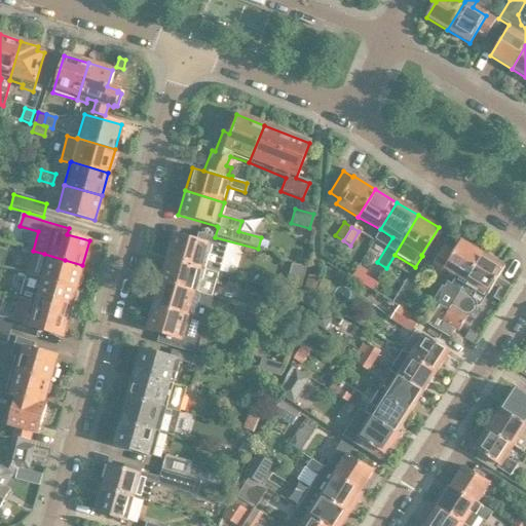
[(174,235),(167,259),(202,268),(202,269),(217,273),(225,242),(198,235),(196,241),(174,235)]
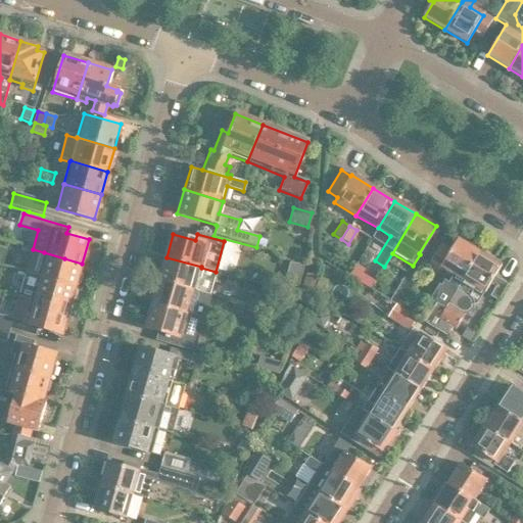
[(457,239),(449,250),(439,243),(430,258),(431,258),(428,264),(438,271),(441,267),(454,275),(446,287),(443,285),(441,288),(437,286),(427,303),(431,306),(433,302),(443,310),(478,252),(457,239)]
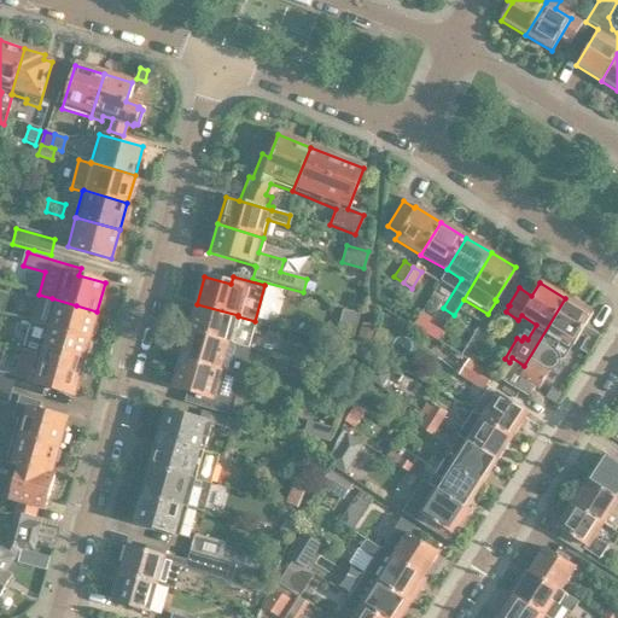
[(286,290),(284,298),(295,302),(297,292),(286,290)]
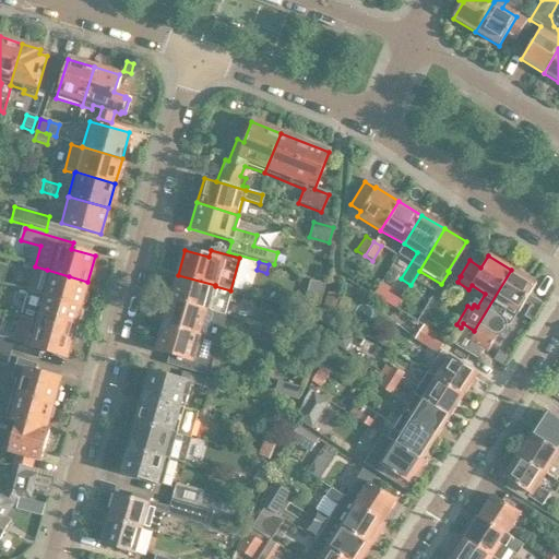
[(35,266),(27,293),(39,296),(40,295),(69,304),(80,306),(87,282),(69,276),(47,270),(35,266)]
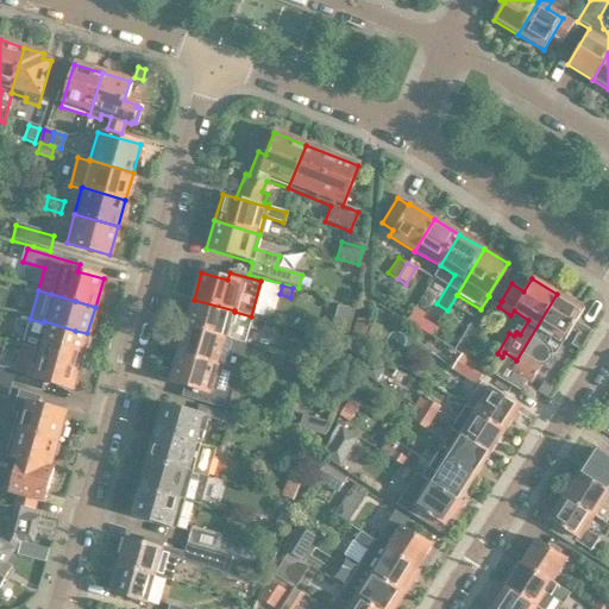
[(539,362),(542,360),(546,357),(547,353),(546,349),(544,345),(539,343),(547,331),(563,340),(582,309),(557,294),(516,360),(504,352),(502,357),(498,363),(500,363),(493,375),(514,388),(521,376),(529,381),(539,364),(534,360),(539,362)]
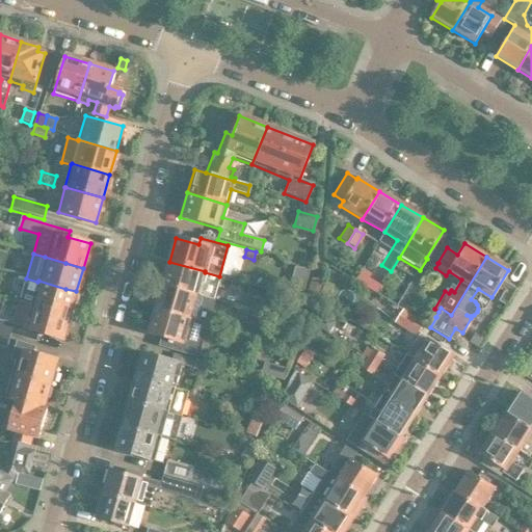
[(169,262),(162,286),(197,296),(213,300),(217,286),(230,289),(232,280),(219,276),(205,272),(205,271),(169,262)]
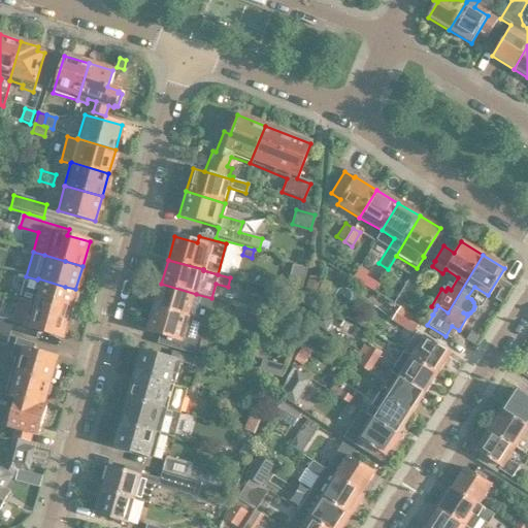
[(292,265),(284,293),(296,297),(303,268),(292,265)]
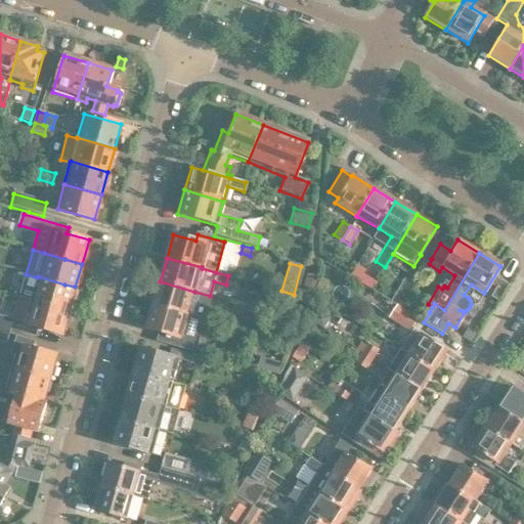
[(390,303),(395,306),(401,309),(408,298),(422,274),(410,268),(390,303)]
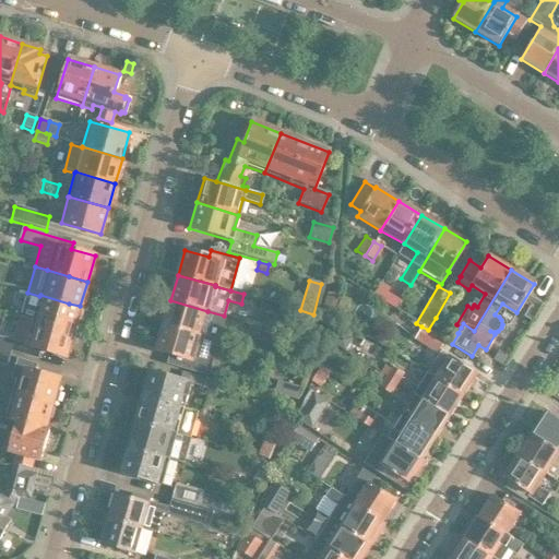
[(27,293),(20,318),(33,321),(33,320),(69,330),(73,331),(80,306),(69,304),(40,295),(39,296),(27,293)]
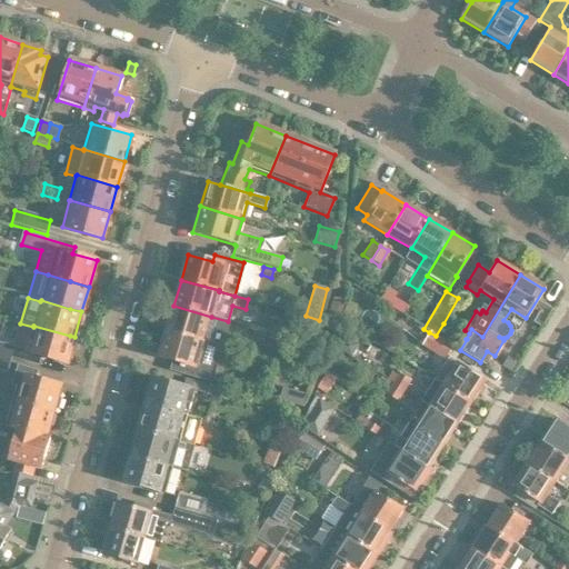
[(402,313),(407,307),(393,298),(389,306),(402,313)]
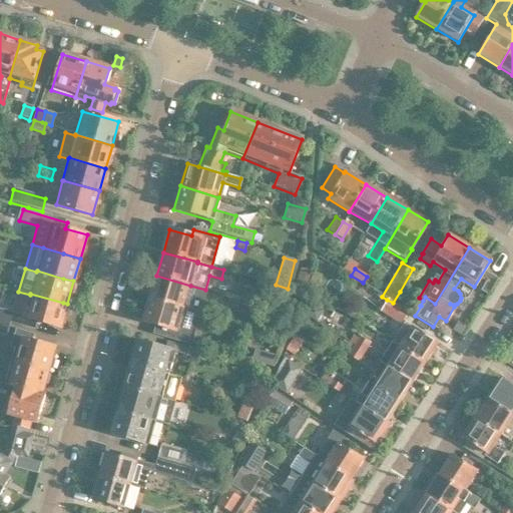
[(307,285),(311,275),(300,271),(296,281),(307,285)]
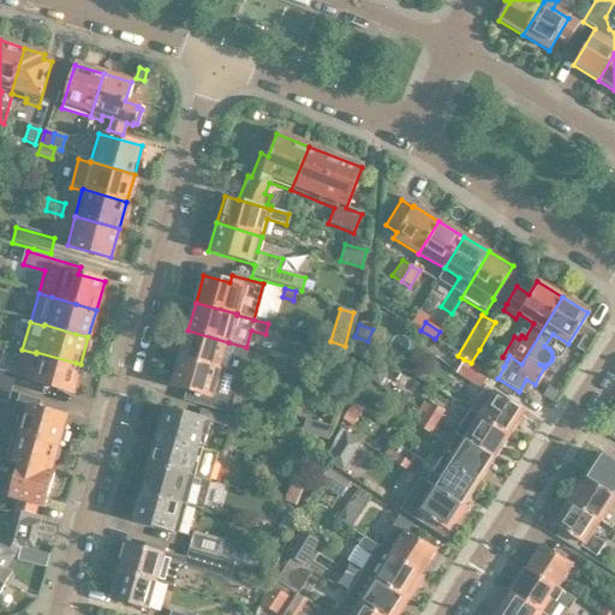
[(365,347),(365,348),(376,352),(383,332),(372,327),(372,329),(368,341),(365,347)]
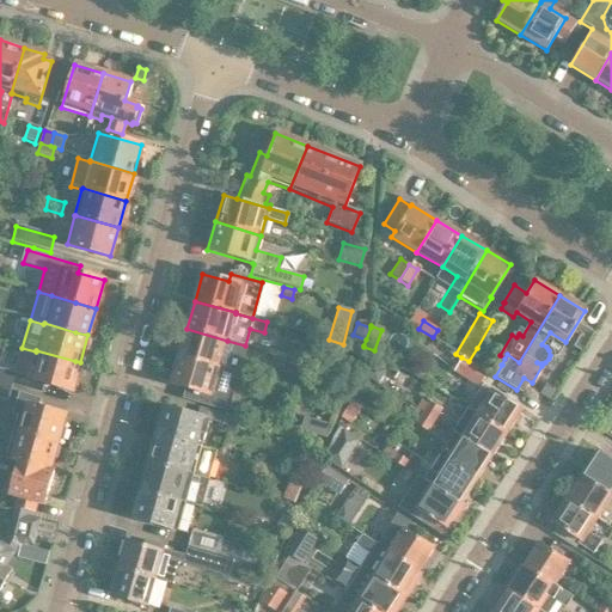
[(187,329),(179,356),(220,367),(237,372),(245,346),(227,341),(187,329)]
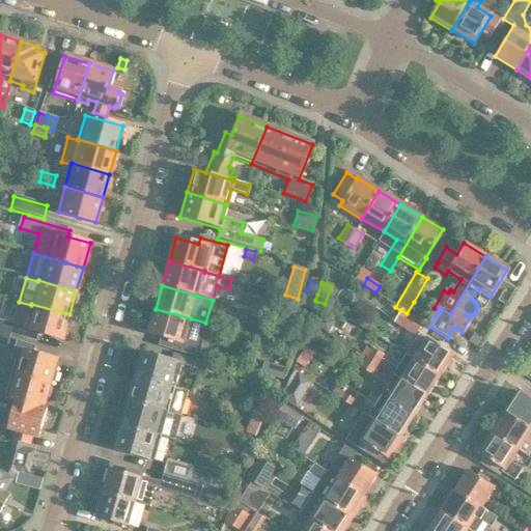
[(0,320),(0,332),(10,335),(35,342),(38,332),(62,339),(65,327),(70,314),(65,313),(31,304),(31,305),(19,302),(12,325),(0,320)]
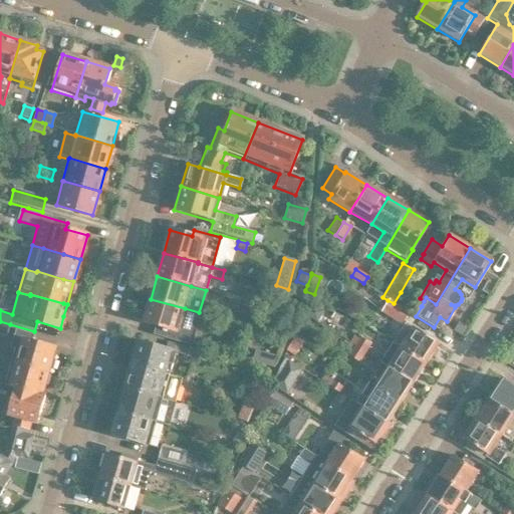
[(151,299),(143,324),(157,328),(156,334),(169,338),(179,340),(191,344),(199,312),(185,308),(151,299)]
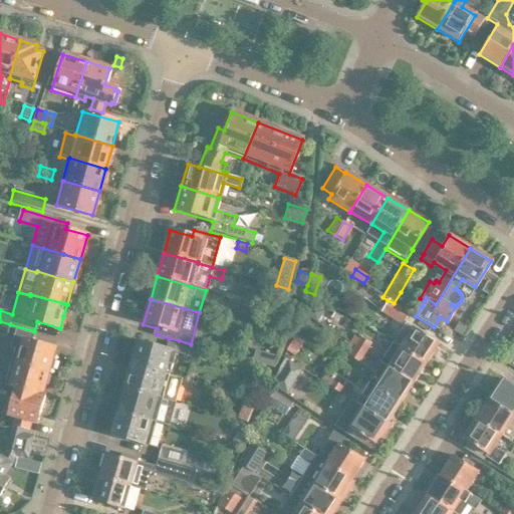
[(394,303),(388,300),(380,313),(401,326),(409,312),(394,303)]
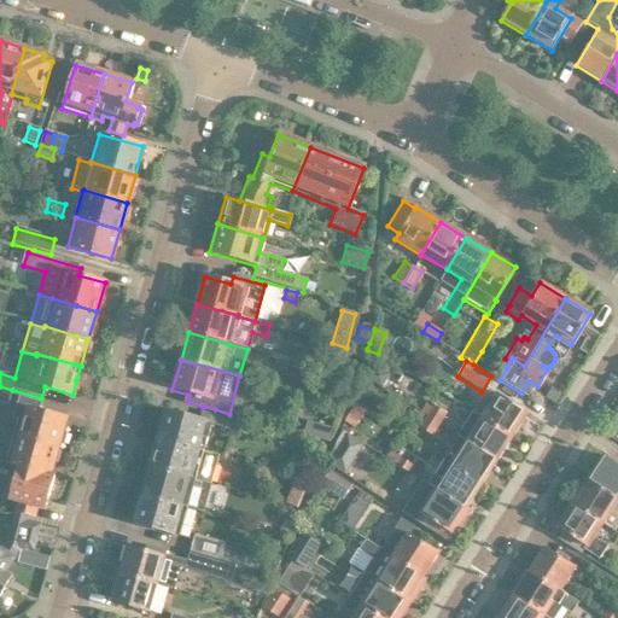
[(308,375),(310,368),(291,362),(289,369),(308,375)]
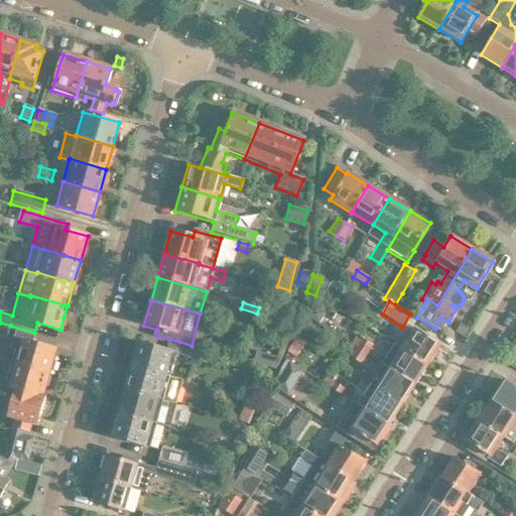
[(307,317),(316,324),(321,316),(319,312),(313,308),(307,317)]
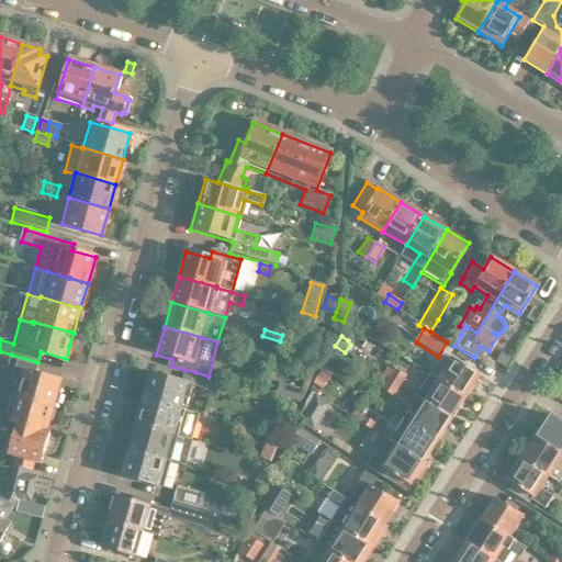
[(0,367),(7,369),(11,355),(0,351),(0,367)]
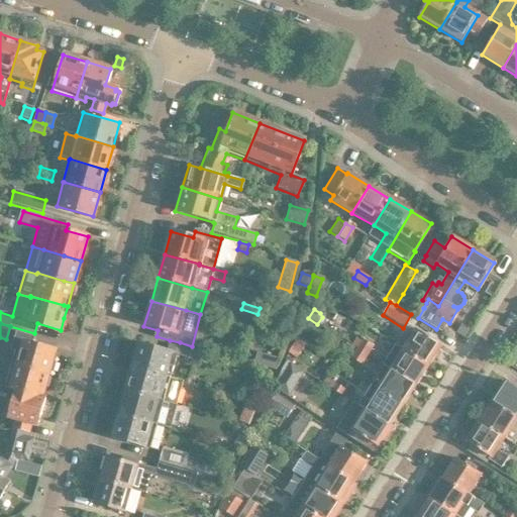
[(455,334),(464,339),(471,330),(460,325),(455,334)]
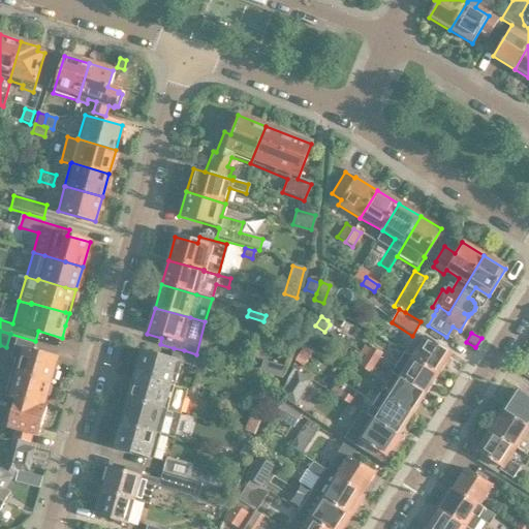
[(403,351),(436,372),(448,352),(425,337),(417,349),(408,343),(403,351)]
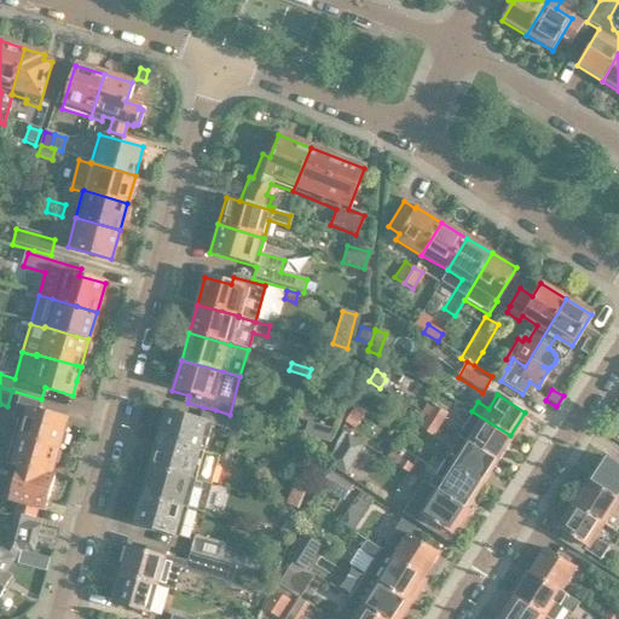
[(22,405),(15,434),(59,446),(67,418),(22,405)]
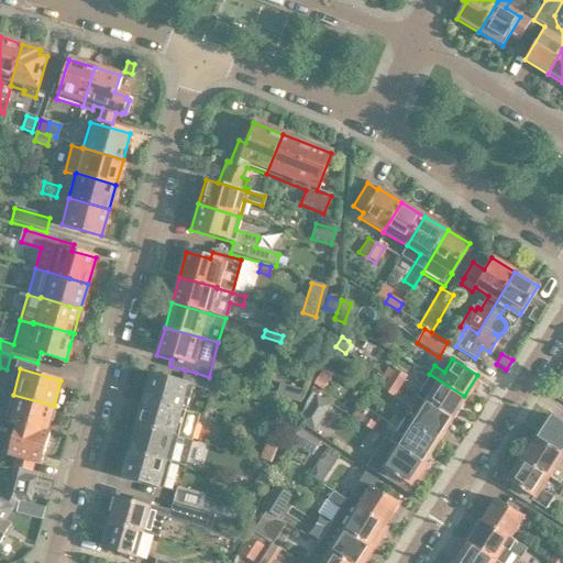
[(323,371),(313,385),(322,390),(332,377),(323,371)]
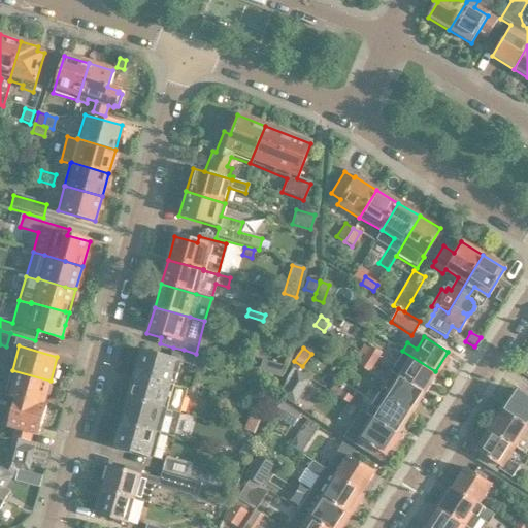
[(368,350),(364,357),(374,364),(381,355),(369,348),(368,350)]
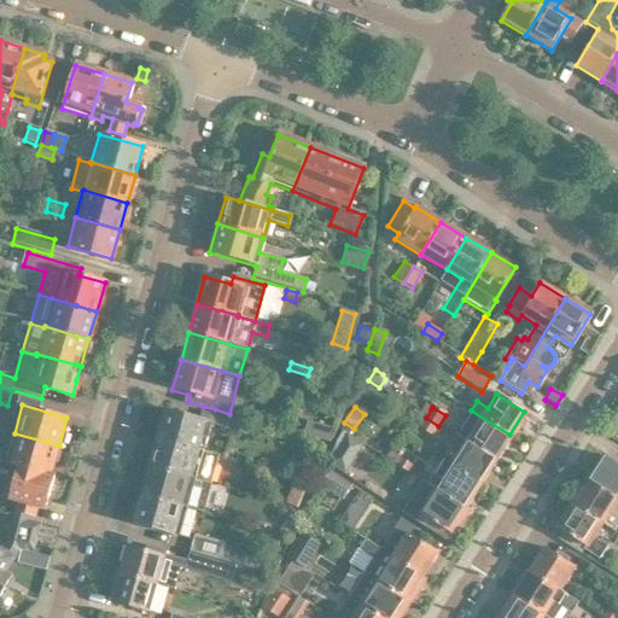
[(164,410),(157,439),(200,452),(209,423),(164,410)]
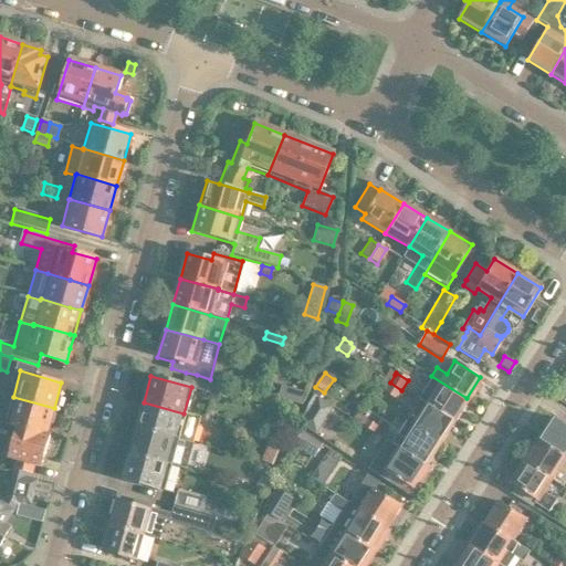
[(417,398),(427,404),(452,420),(467,398),(431,376),(417,398)]
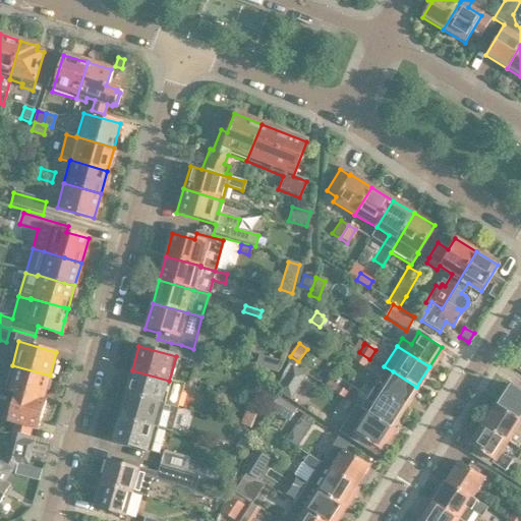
[(359,352),(353,348),(349,354),(355,358),(352,362),(363,369),(369,359),(359,352)]
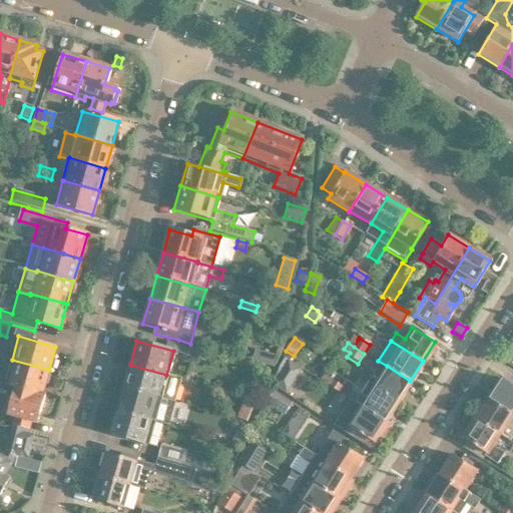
[(206,363),(209,355),(175,345),(173,353),(185,357),(206,363)]
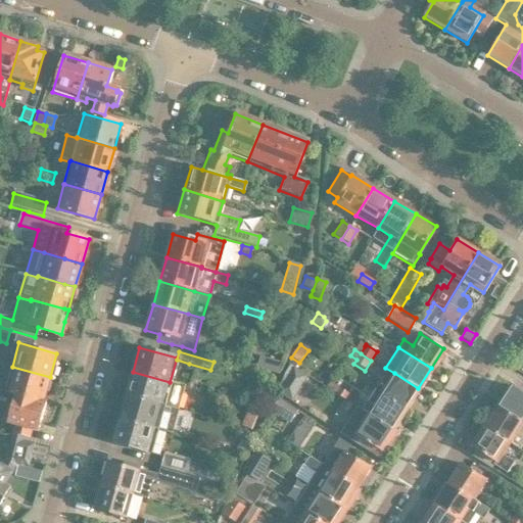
[(277,375),(280,365),(259,359),(256,370),(277,375)]
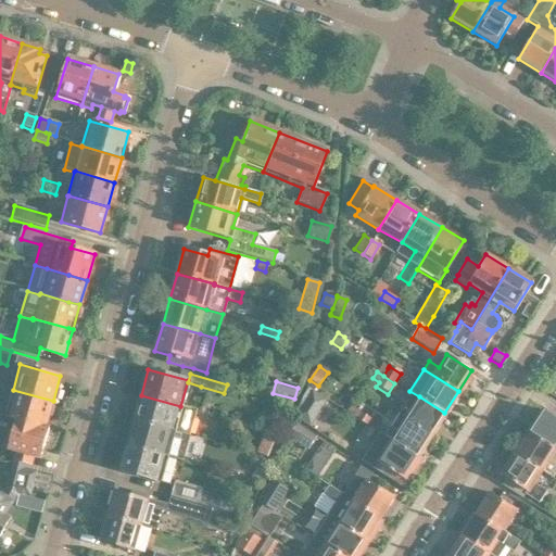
[(310,428),(327,401),(307,389),(302,397),(293,417),(310,428)]
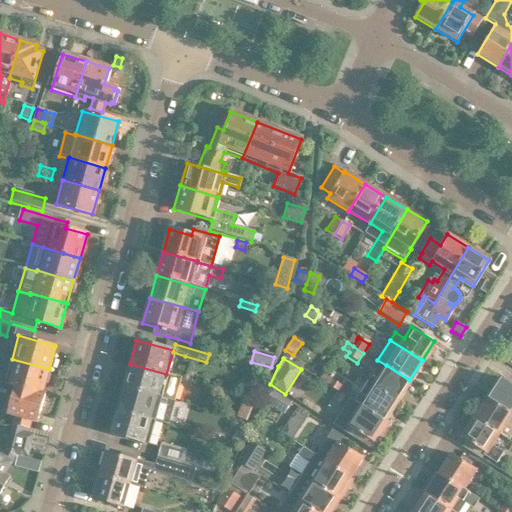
[(12,359),(5,383),(11,385),(11,384),(42,393),(42,392),(48,371),(49,369),(12,359)]
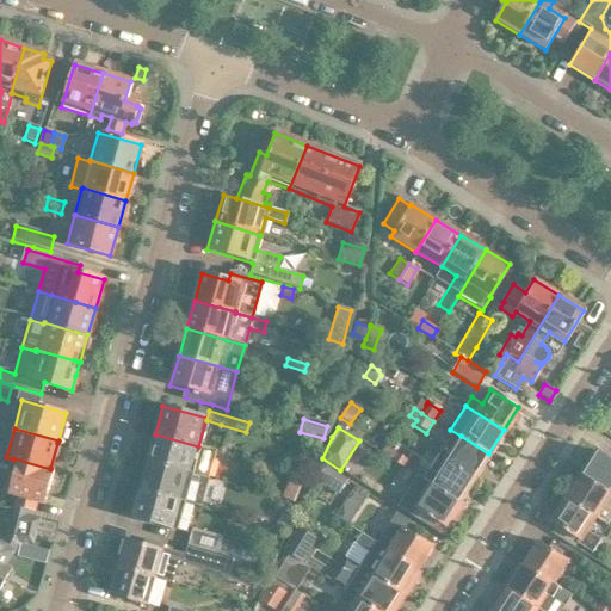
[(155,434),(148,462),(191,474),(208,479),(215,450),(198,446),(155,434)]
